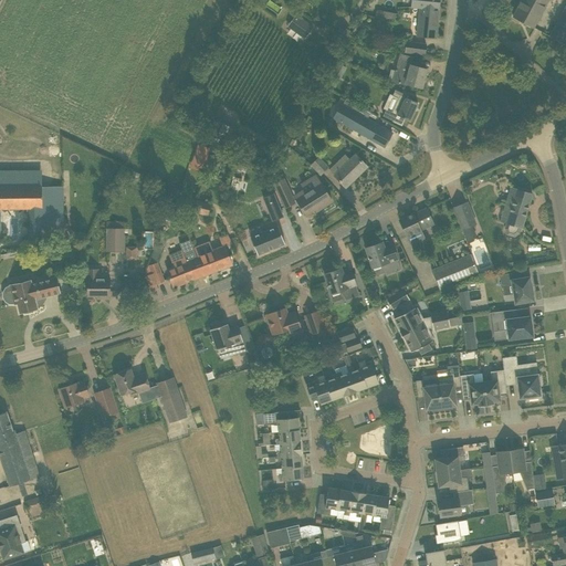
[(440,0),(411,0),(411,8),(419,9),(439,11),(439,9),(440,0)]
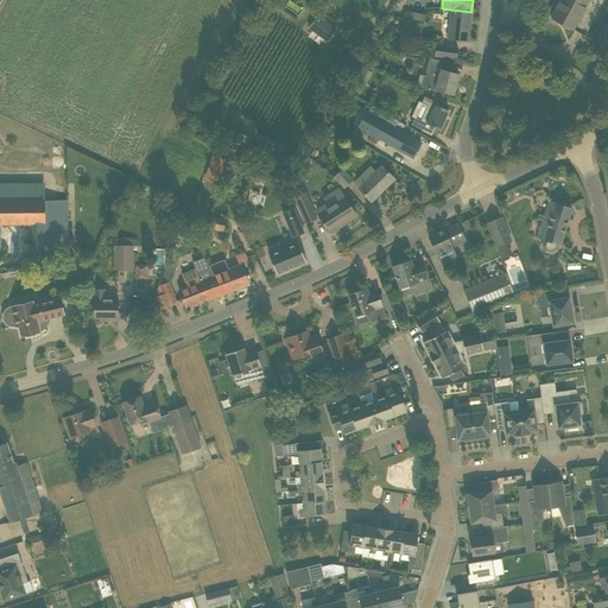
[(589,0),(561,0),(551,18),(574,30),(589,0)]
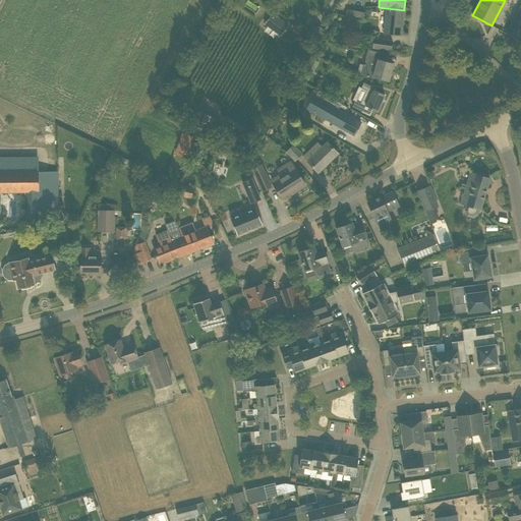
[(520,7),(510,31),(508,35),(514,38),(520,41),(520,7)]
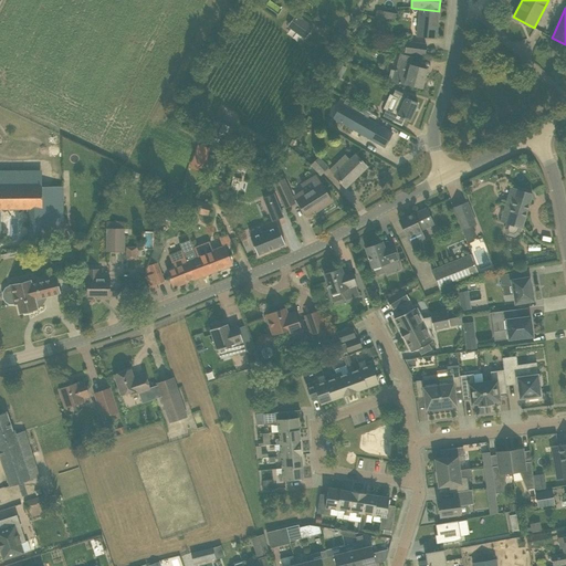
[(437,39),(439,11),(419,9),(416,37),(437,39)]
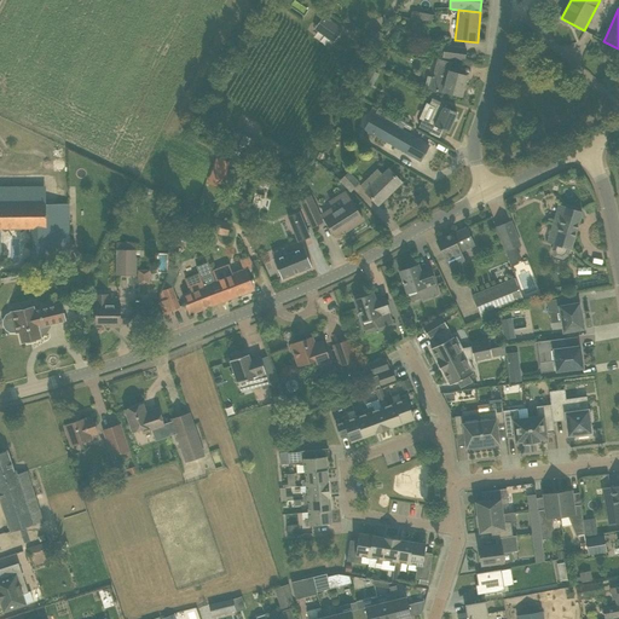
[(432,23),(433,15),(418,12),(417,21),(432,23)]
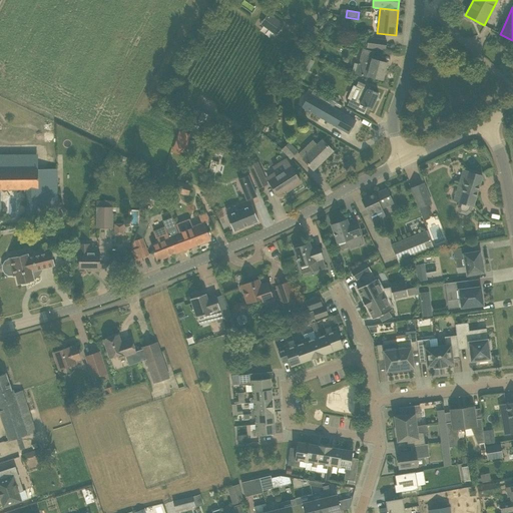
[(271,28),(277,32),(282,26),(282,25),(284,23),(269,12),(262,22),(270,28),(270,27),(271,28)]
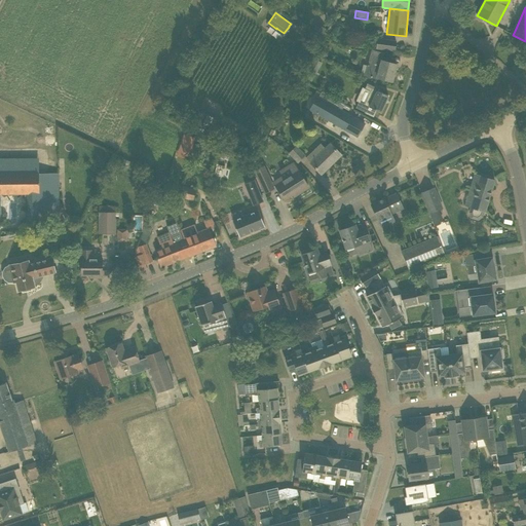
[(327,29),(318,25),(309,40),(317,45),(327,29)]
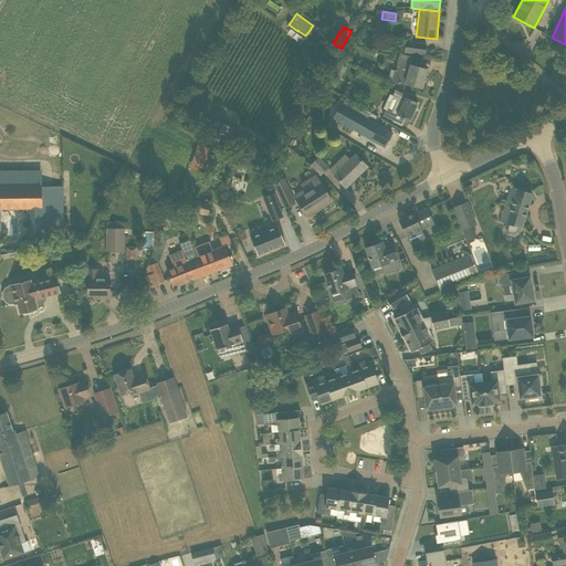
[(555,45),(564,50),(565,45),(565,44),(558,41),(555,45)]
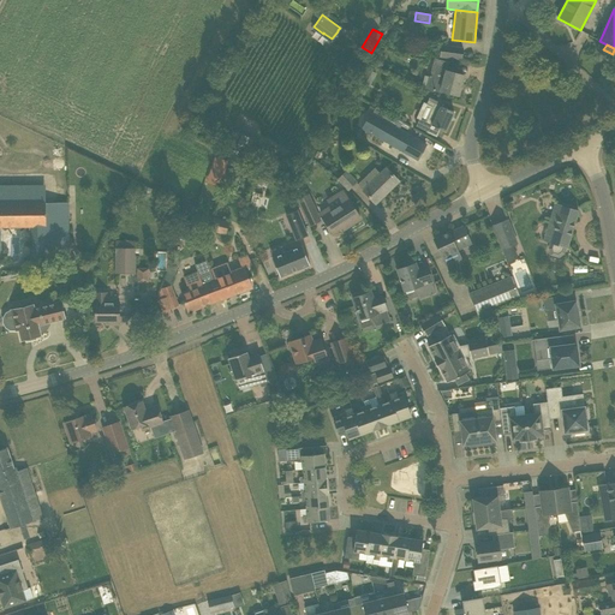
[(442,46),(440,57),(461,60),(464,48),(442,46)]
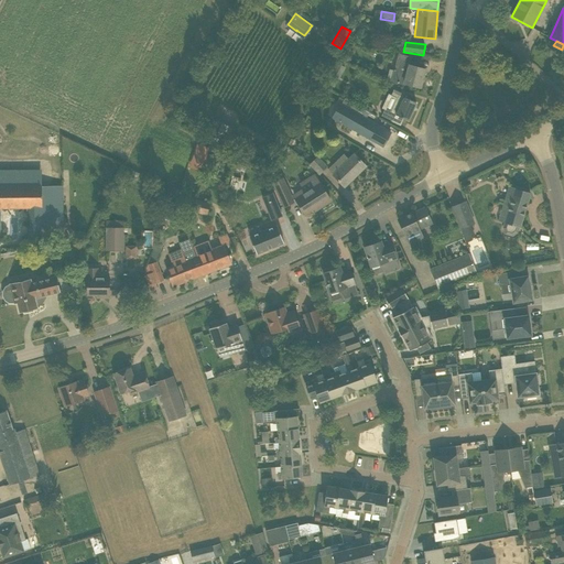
[(333,57),(324,52),(315,66),(325,72),(333,57)]
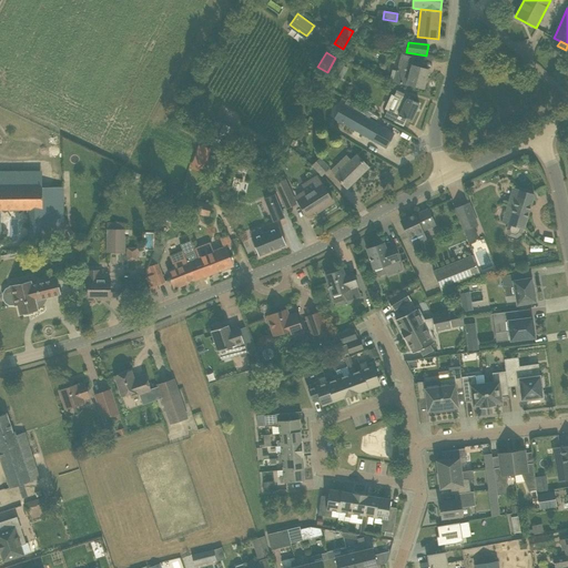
[(388,80),(394,82),(407,85),(407,83),(424,88),(428,70),(413,66),(415,58),(402,54),(397,71),(392,70),(388,80)]
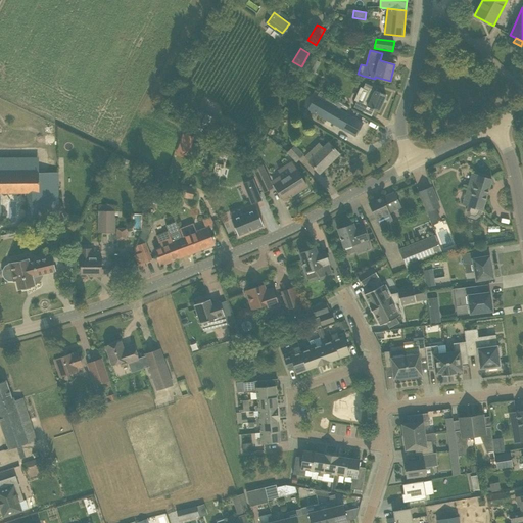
[(362,104),(370,107),(379,111),(386,96),(375,91),(376,88),(365,83),(363,89),(368,91),(362,104)]
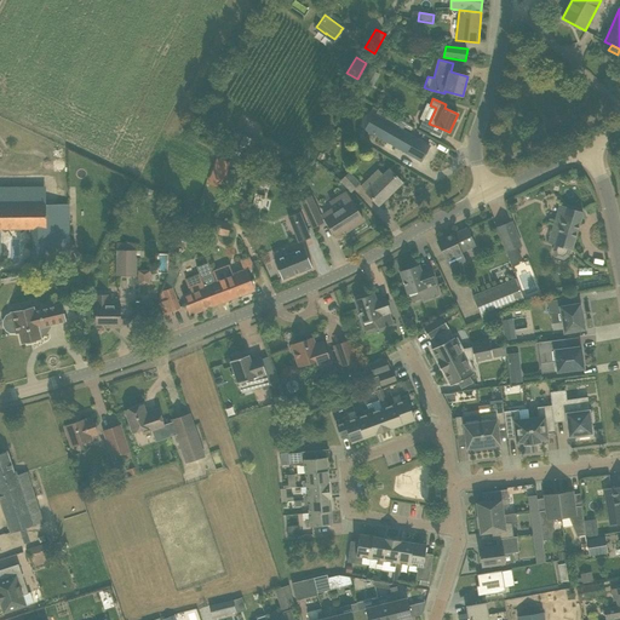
[(417,167),(420,160),(422,161),(429,145),(419,139),(375,115),(366,131),(382,139),(379,145),(417,167)]
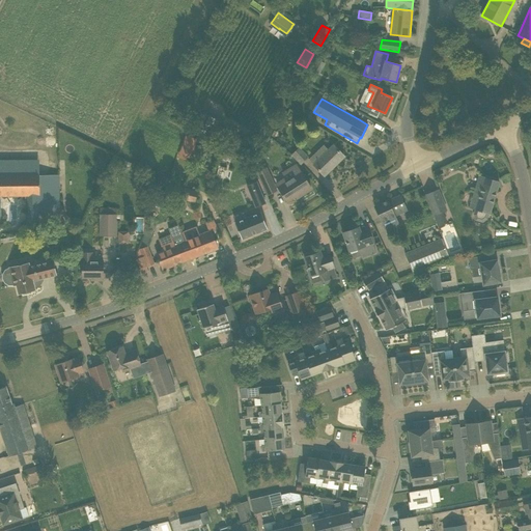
[(210,136),(218,120),(200,111),(192,127),(210,136)]
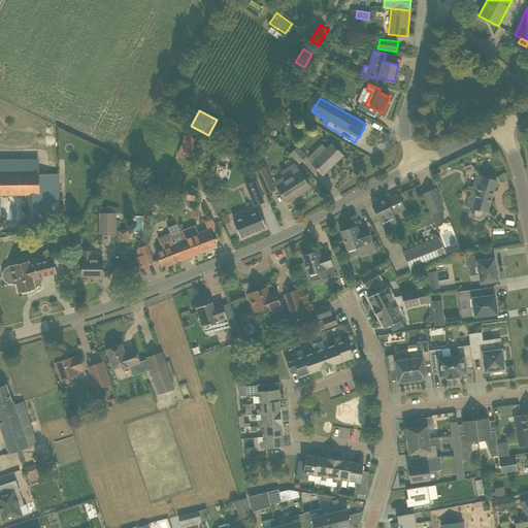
[(178,156),(189,159),(196,138),(186,135),(178,156)]
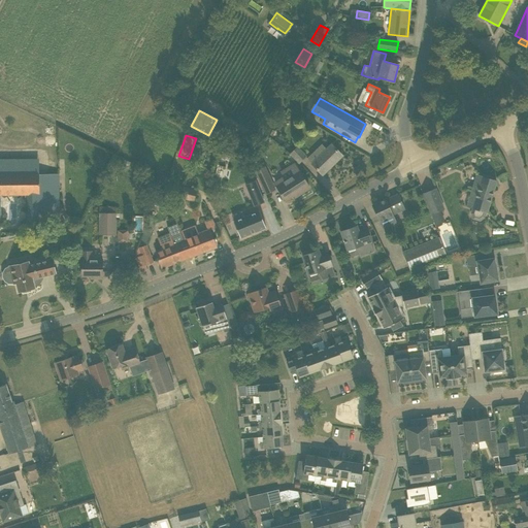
[(331,143),(326,147),(322,143),(307,158),(311,162),(310,163),(315,168),(316,167),(323,174),(329,168),(328,167),(331,165),(332,166),(342,156),(331,143)]
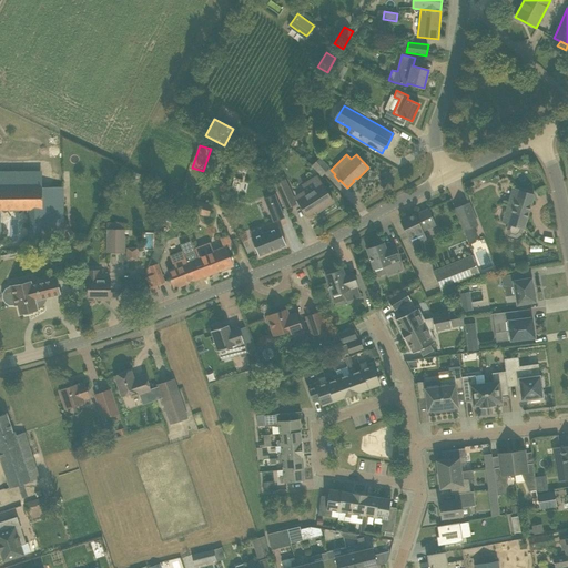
[(222,160),(209,155),(204,168),(216,172),(220,163),(221,163),(222,160)]
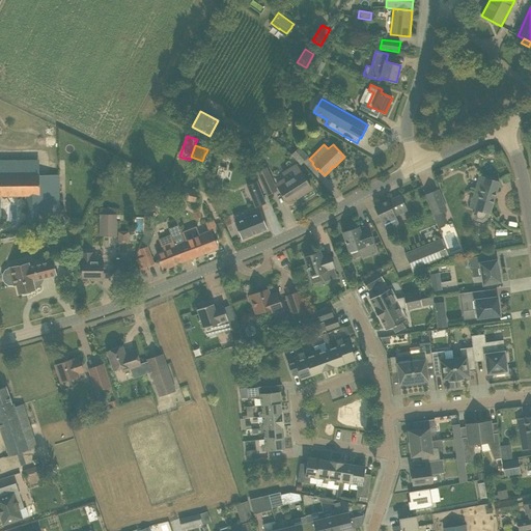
[(292,155),(301,164),(308,157),(299,148),(292,155)]
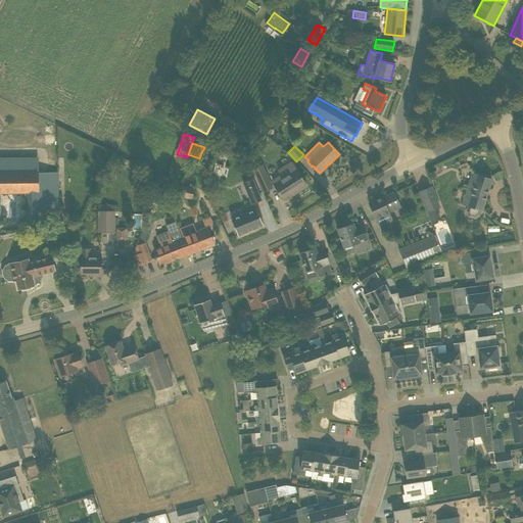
[(255,156),(249,159),(252,165),(257,163),(255,156)]
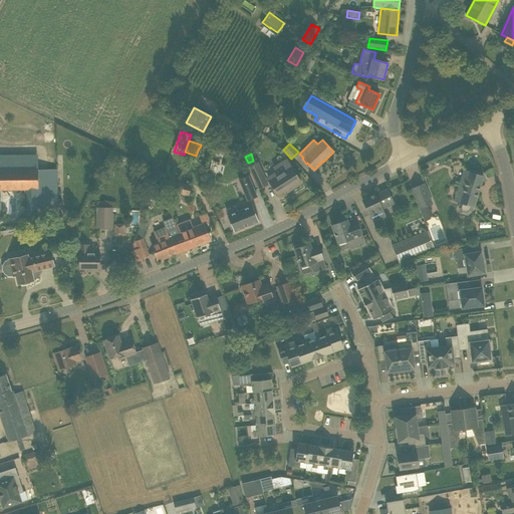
[(0,189),(25,190),(26,220),(57,220),(57,169),(38,169),(38,155),(0,155),(0,217),(0,218),(0,210),(0,189)]
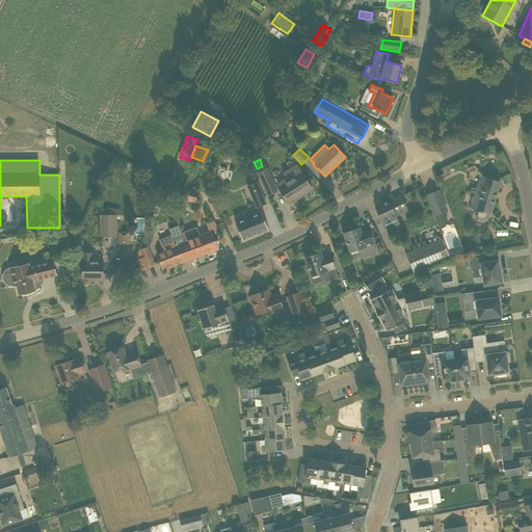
[(302,195),(312,189),(296,164),(283,174),(285,178),(276,184),(288,202),(301,193),(302,195)]
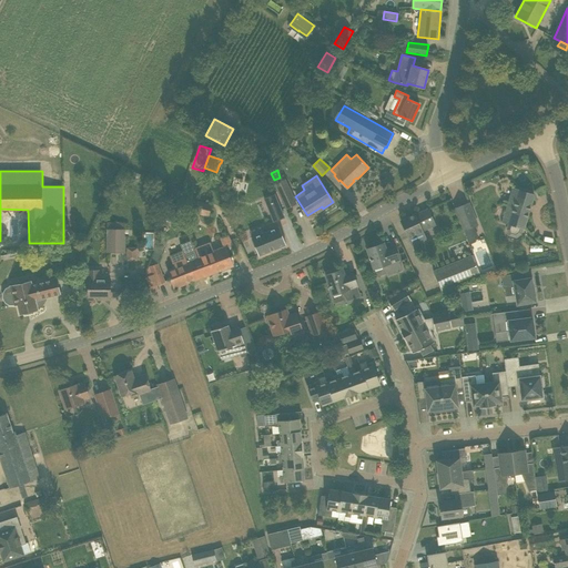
[(275,184),(284,204),(286,209),(296,203),(285,180),(275,184)]
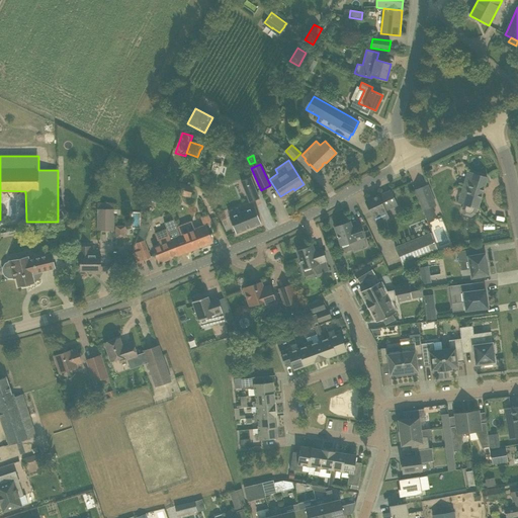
[(463,203),(463,204),(462,208),(464,214),(470,217),(476,212),(477,207),(478,208),(487,178),(467,172),(462,187),(467,189),(463,203)]
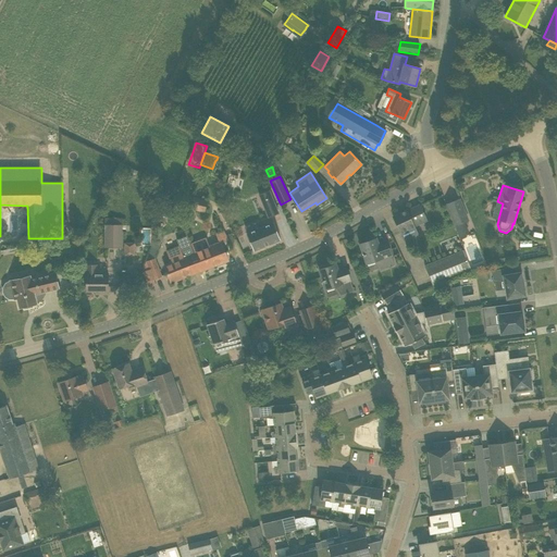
[(194,197),(190,209),(205,212),(207,200),(194,197)]
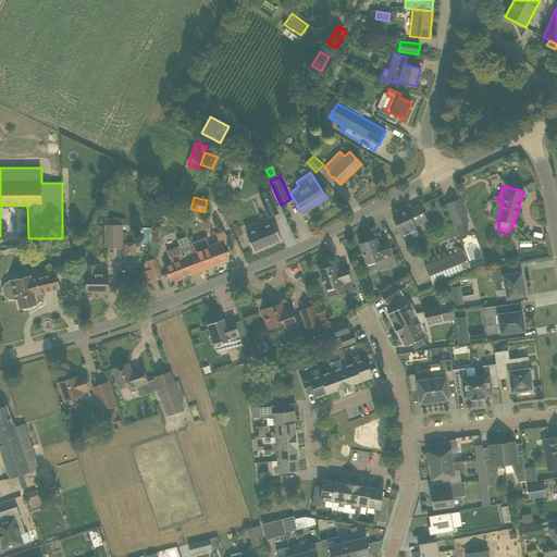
[(279,213),(272,197),(268,199),(268,198),(267,199),(262,201),(269,218),(279,213)]
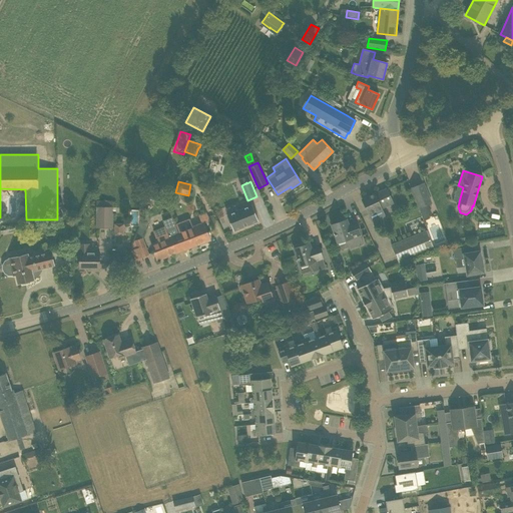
[(424,182),(410,188),(417,205),(418,208),(432,202),(424,182)]
